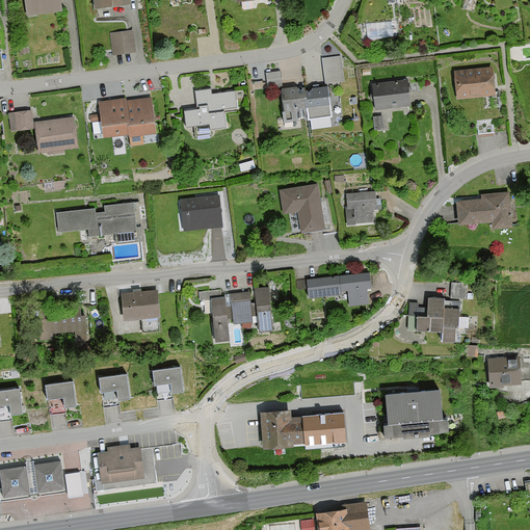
[(60,11),(58,0),(23,0),(25,16),(60,11)]
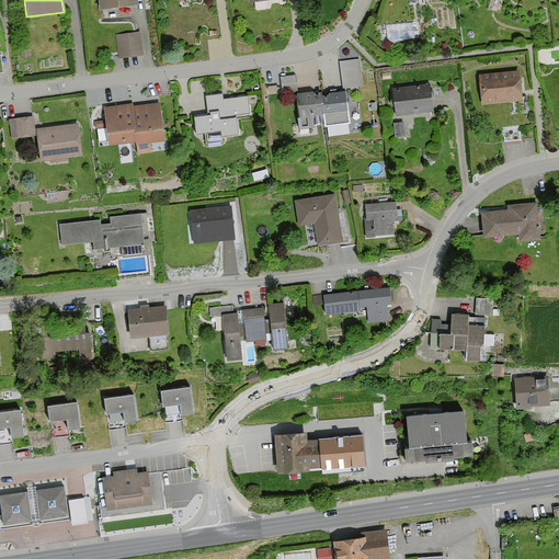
[(137,3),(136,0),(98,0),(100,9),(137,3)]
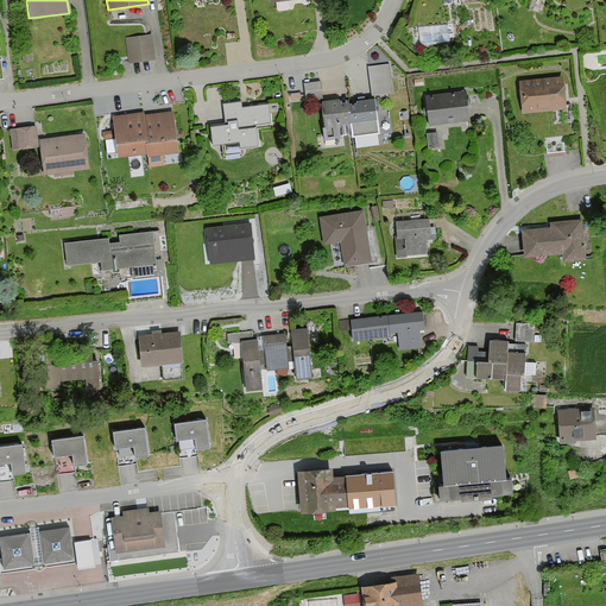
[(153,58),(151,35),(125,38),(127,62),(153,58)]
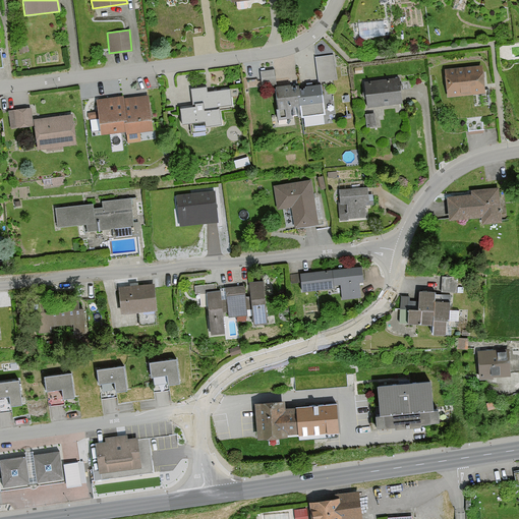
[(315,72),(314,72),(315,83),(331,82),(329,65),(315,66),(315,72)]
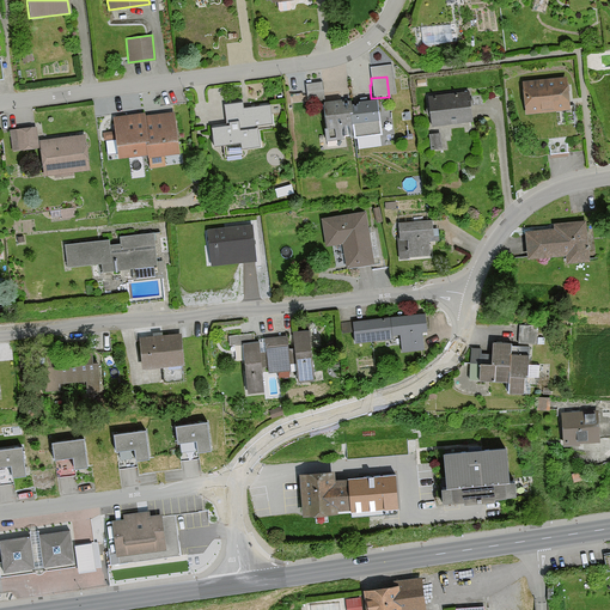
[(568,110),(566,77),(522,80),(524,114),(568,110)]
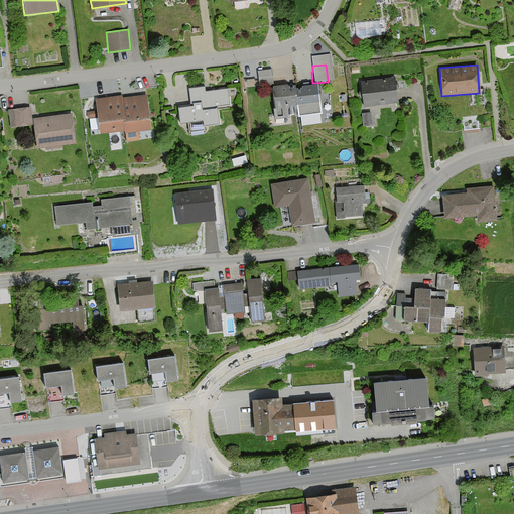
[(272,84),(269,70),(255,71),(256,85),(272,84)]
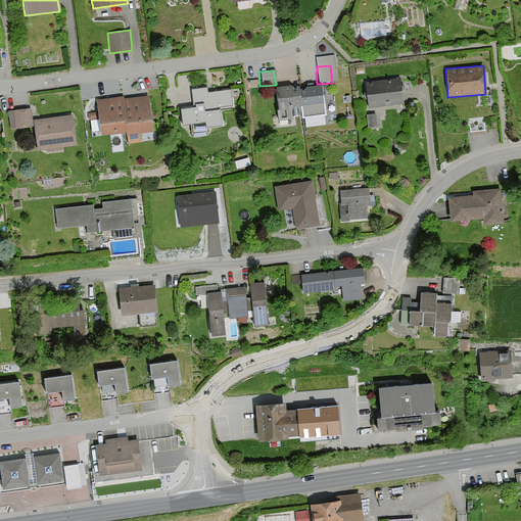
[(404,103),(400,79),(363,83),(366,107),(404,103)]
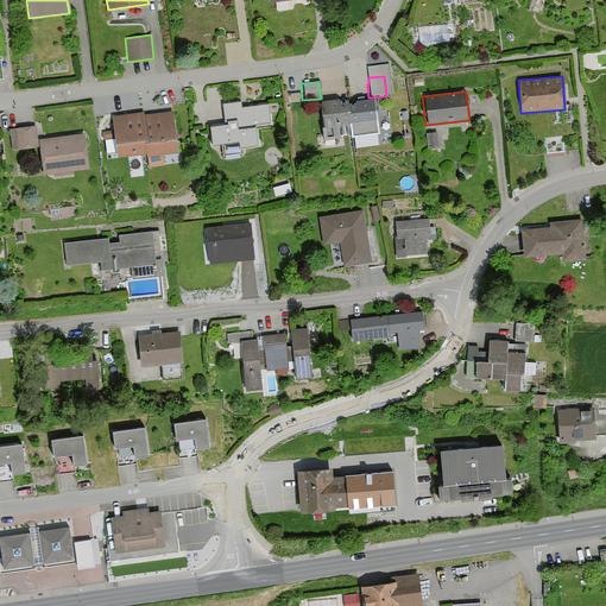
[(377,137),(373,99),(349,101),(349,99),(321,101),(324,140),(351,138),(351,140),(377,137)]
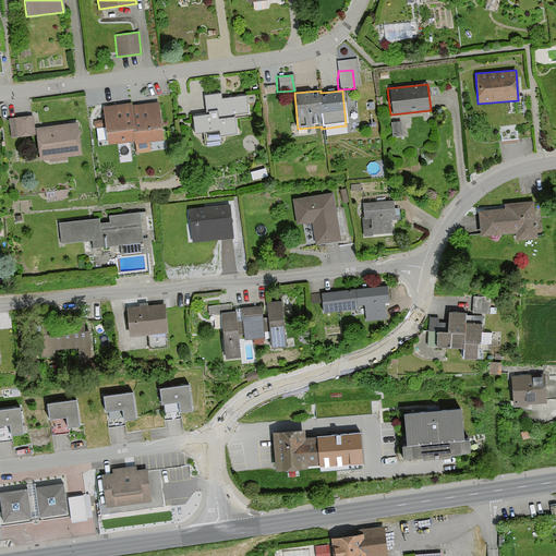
[(219,94),(203,96),(205,115),(192,116),(194,135),(203,134),(204,144),(221,142),(221,135),(237,134),(234,115),(248,113),(246,96),(219,98),(219,94)]
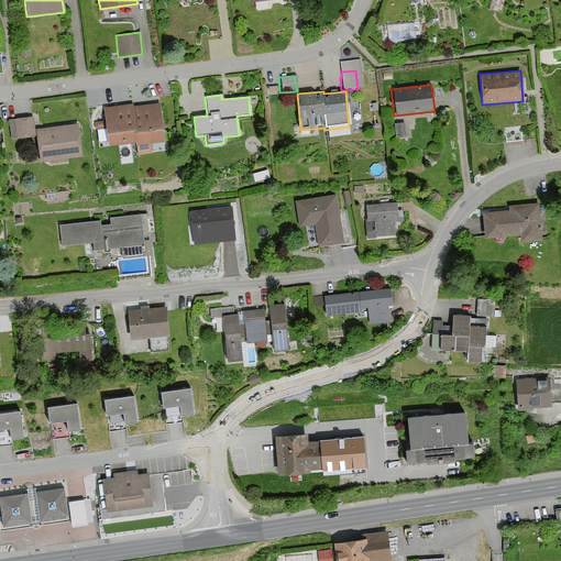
[(132,103),(102,107),(108,145),(135,141),(136,145),(165,142),(161,103),(133,107),(132,103)]
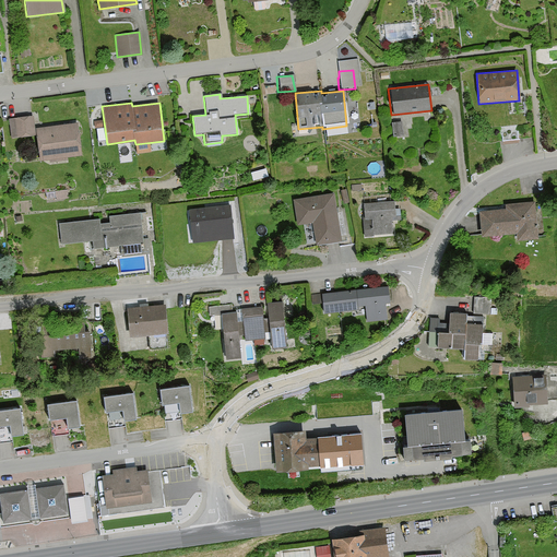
[(34,134),(32,116),(8,119),(10,138),(34,134)]
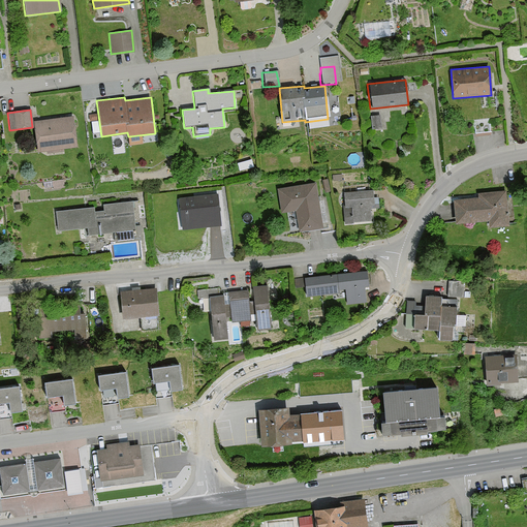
[(73,116),(34,121),(38,153),(78,148),(73,116)]
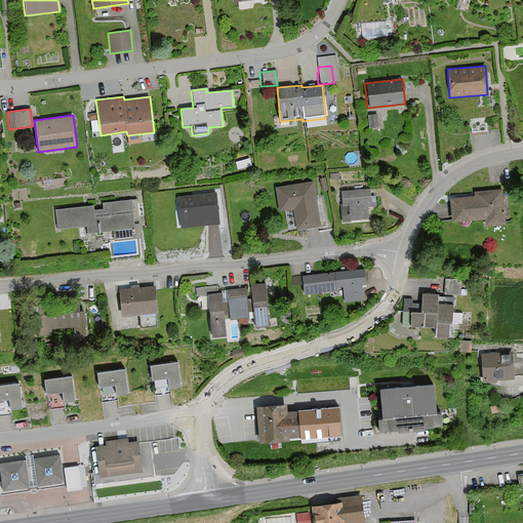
[(377,128),(376,115),(368,115),(369,129),(377,128)]
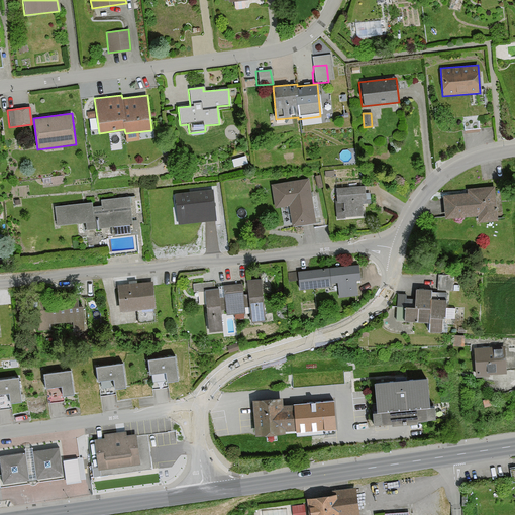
[(320,188),(318,175),(312,176),(315,189),(320,188)]
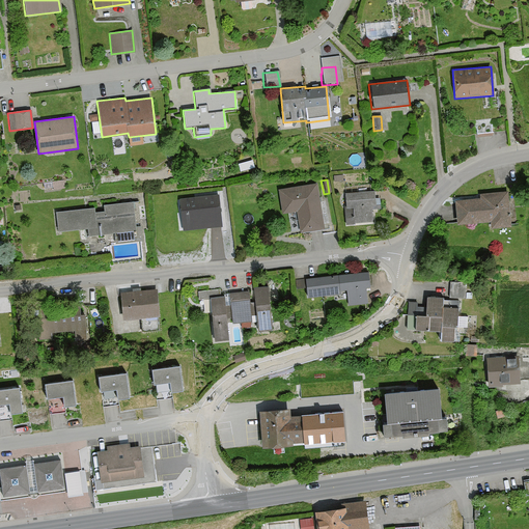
[(317,183),(278,190),(282,215),(297,213),(300,233),(326,228),(317,183)]
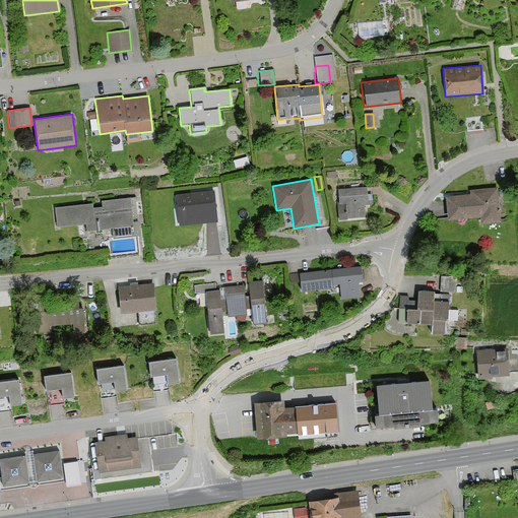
[(367,188),(336,190),(337,202),(336,202),(337,219),(364,217),(363,203),(368,202),(367,188)]
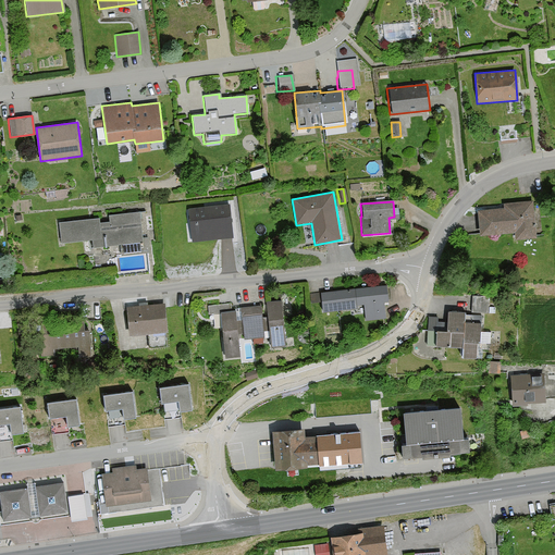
[(537,239),(533,201),(503,204),(503,209),(477,211),(480,237),(514,234),(515,241),(537,239)]
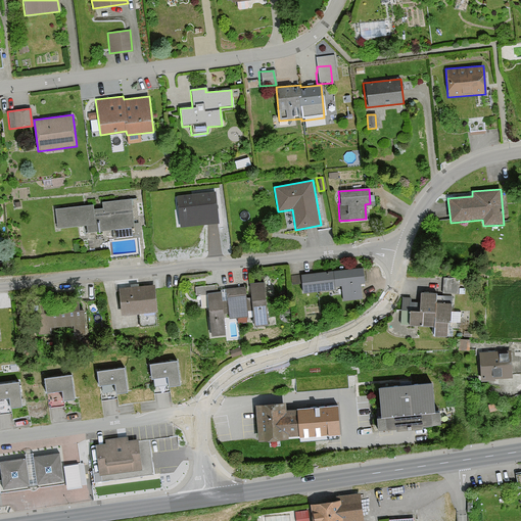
[(215,192),(177,195),(180,227),(218,224),(215,192)]
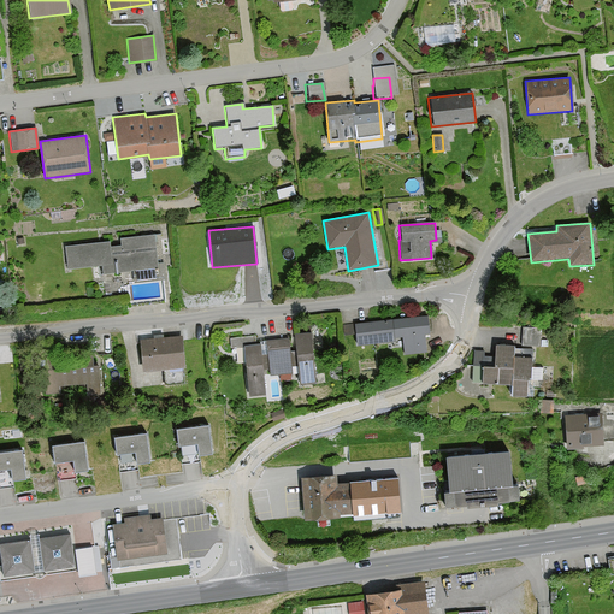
[(108,246),(108,241),(64,246),(66,269),(100,266),(101,275),(157,269),(153,235),(119,238),(119,244),(108,246)]
